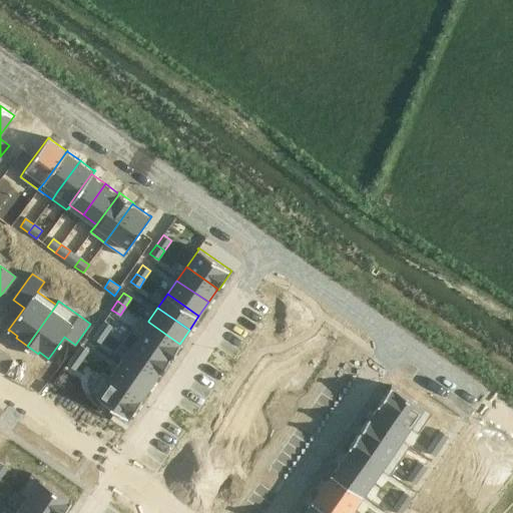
[(140,316),(130,330),(171,358),(181,344),(180,343),(179,344),(148,322),(148,321),(140,316)]
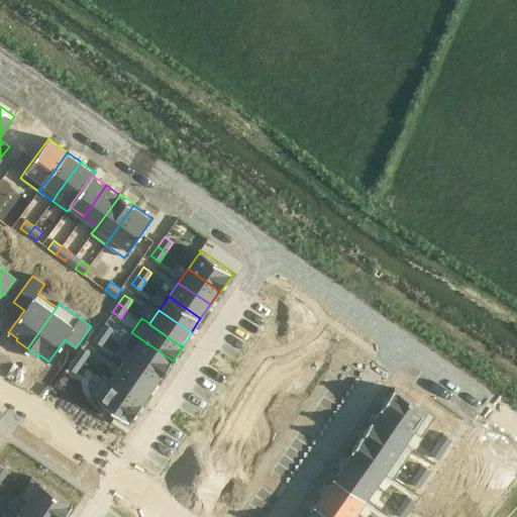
[(105,322),(99,331),(108,336),(113,328),(105,322)]
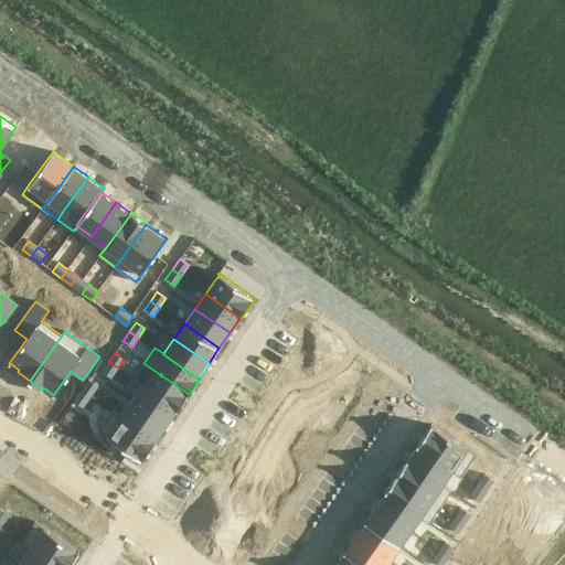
[(108,362),(103,371),(112,377),(118,368),(108,362)]
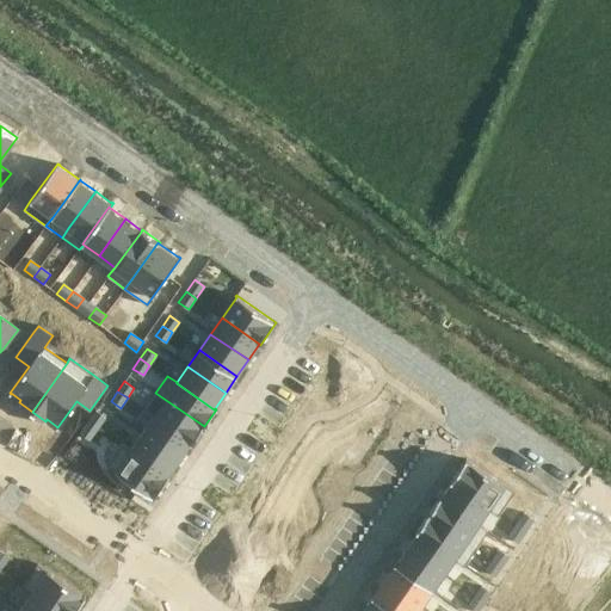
[(155,393),(143,411),(153,418),(154,417),(191,442),(190,443),(191,444),(204,426),(155,393)]
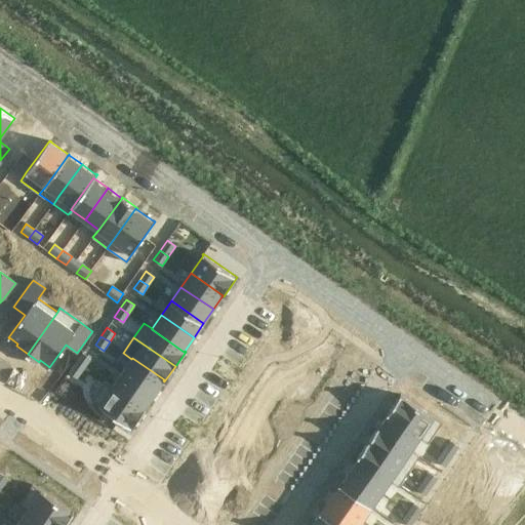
[(82,353),(76,362),(84,368),(90,359),(82,353)]
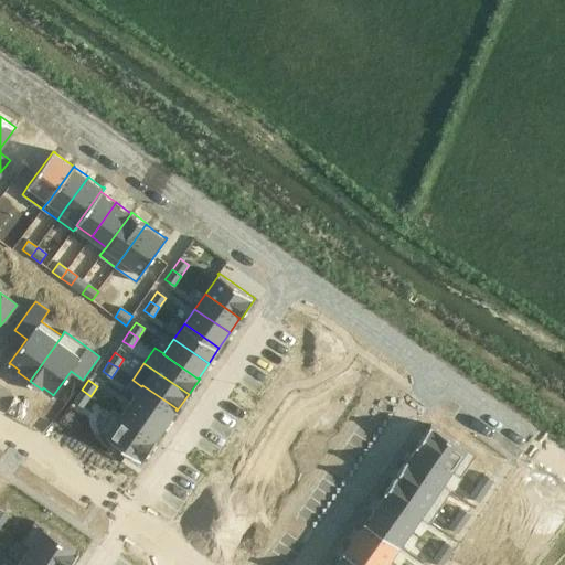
[(141,386),(131,401),(167,424),(176,409),(177,408),(142,385),(141,386)]
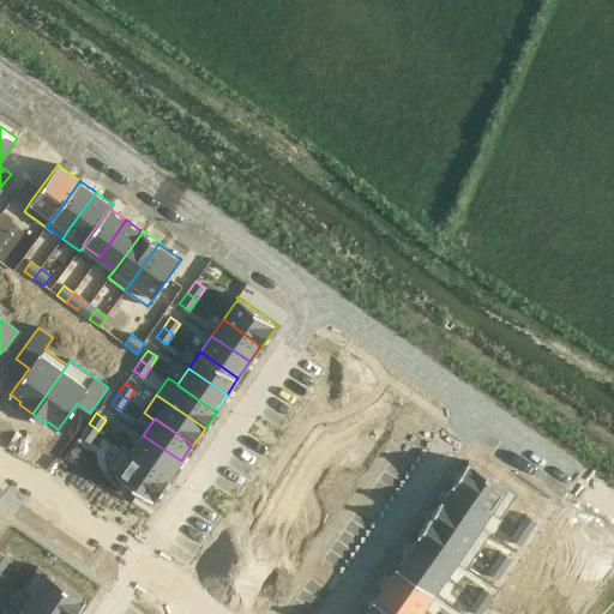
[(89,423),(80,435),(90,443),(98,431),(89,423)]
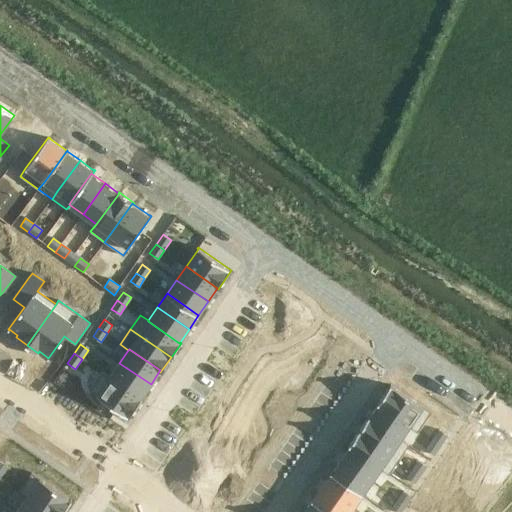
[(110,376),(141,398),(142,397),(151,384),(119,363),(110,376)]
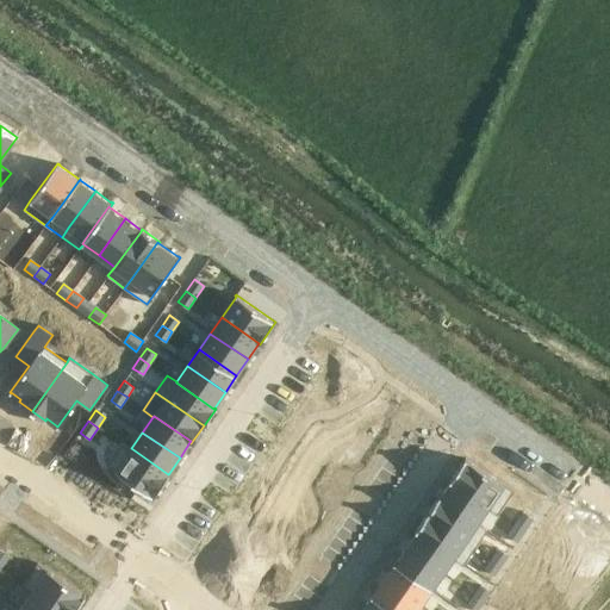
[(122,441),(106,465),(154,497),(170,474),(169,473),(168,474),(131,448),(122,441)]
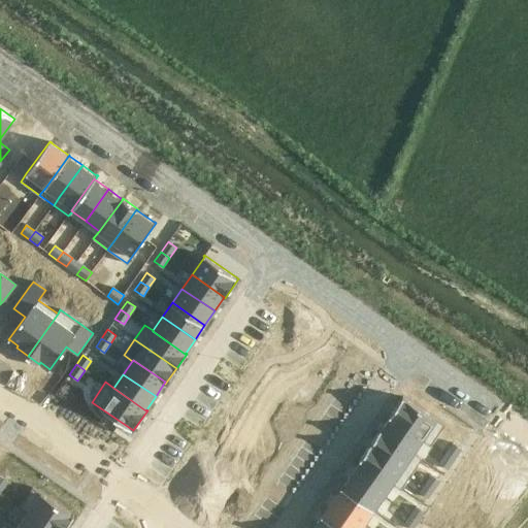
[(403,397),(389,417),(390,418),(391,417),(423,439),(423,440),(431,446),(444,426),(436,420),(432,418),(404,398),(403,397)]
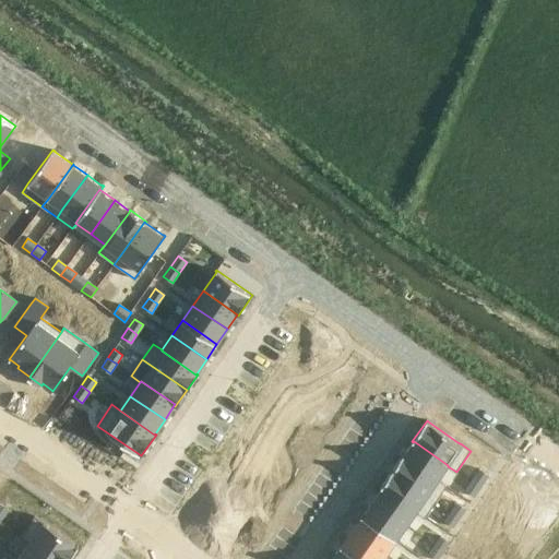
[(404,455),(403,456),(438,480),(438,479),(448,465),(414,441),(413,442),(404,455)]
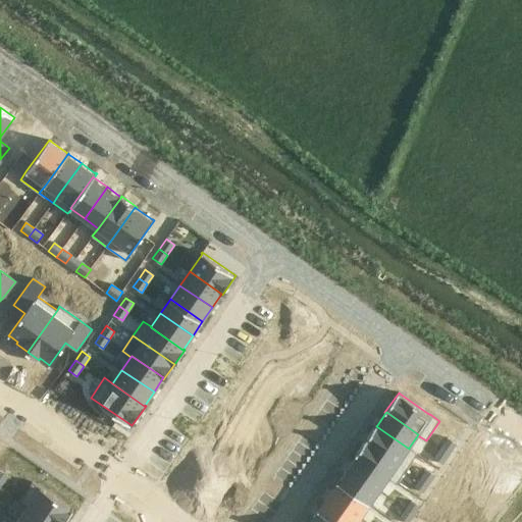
[(376,425),(366,439),(407,468),(417,454),(409,448),(409,449),(376,426),(377,425),(376,425)]
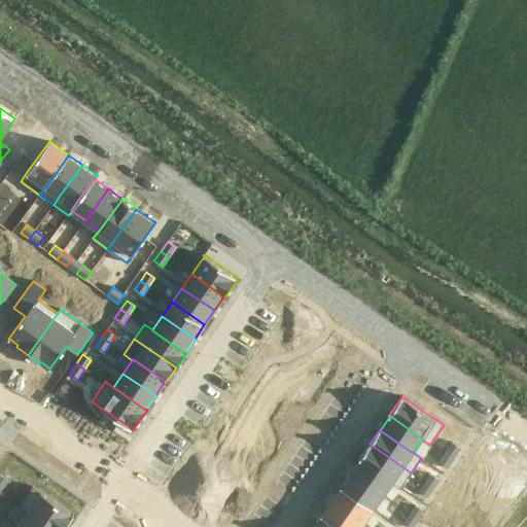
[(452,443),(445,454),(453,460),(461,449),(452,443)]
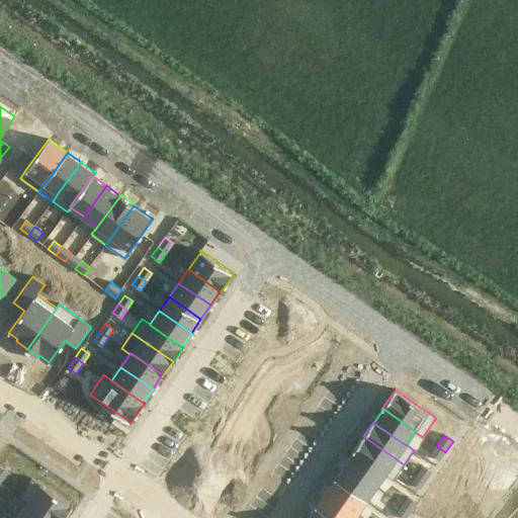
[(363,436),(352,451),(353,452),(354,451),(386,473),(385,473),(394,480),(404,464),(363,436)]
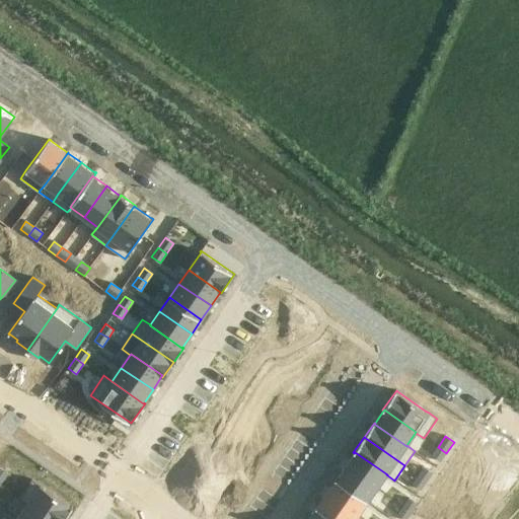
[(478,439),(450,478),(469,492),(497,452),(498,452),(499,451),(478,438),(477,439),(478,439)]
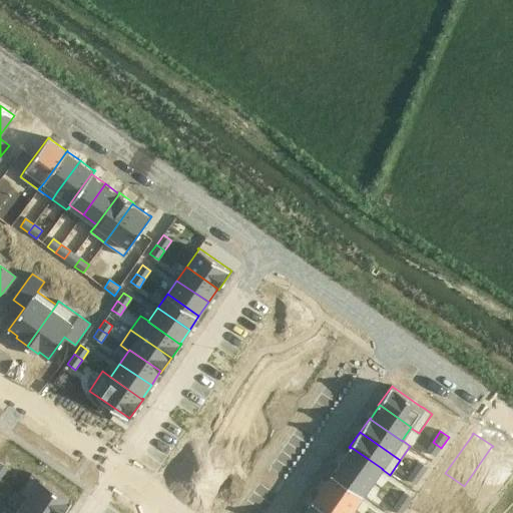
[(433,442),(427,450),(435,456),(441,448),(433,442)]
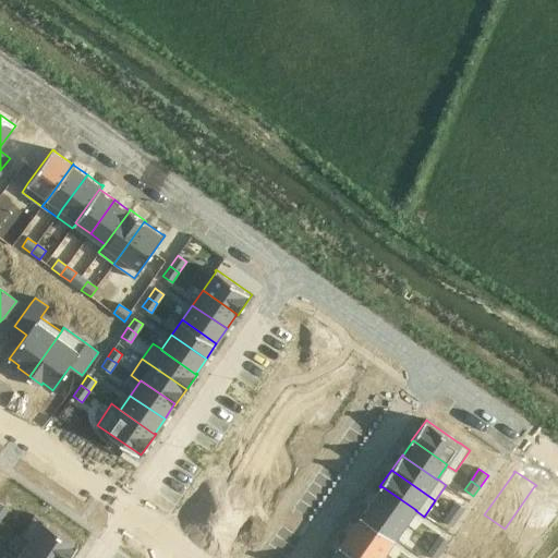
[(380,487),(372,501),(405,524),(416,510),(381,486),(380,487)]
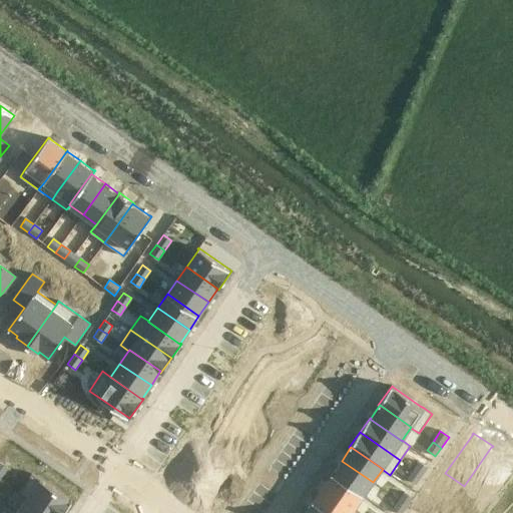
[(332,474),(364,496),(373,482),(342,461),(332,474)]
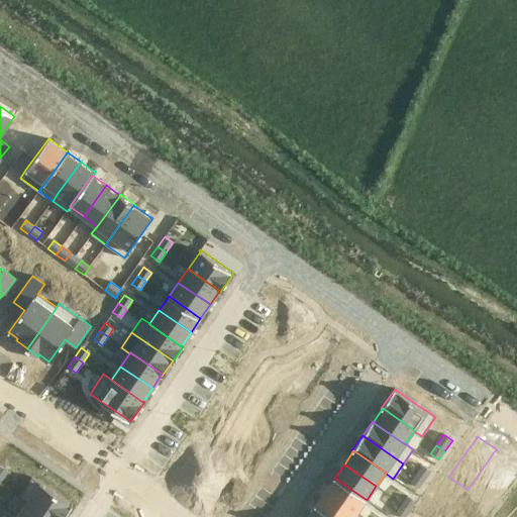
[(423,464),(417,473),(425,479),(431,471),(423,464)]
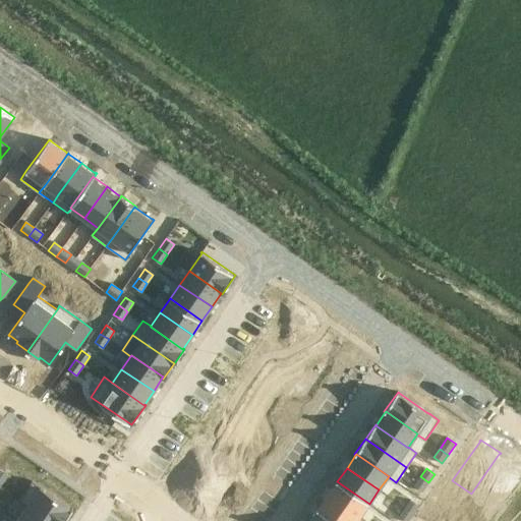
[(420,476),(414,485),(418,487),(422,491),(428,482),(420,476)]
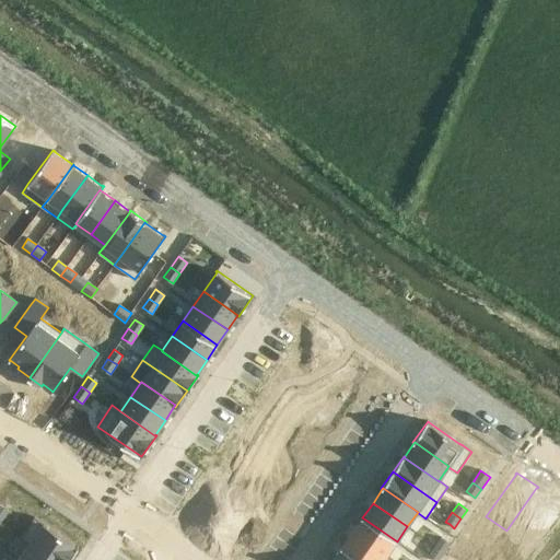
[(34,516),(20,538),(28,544),(30,543),(54,559),(69,559),(79,547),(78,546),(34,516)]
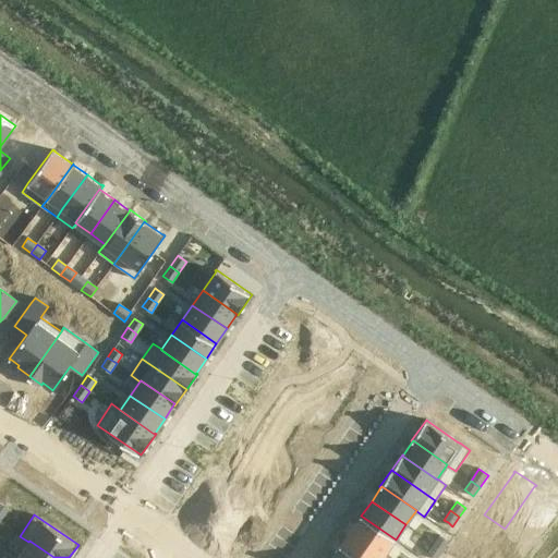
[(361,516),(350,531),(385,555),(396,540),(361,516)]
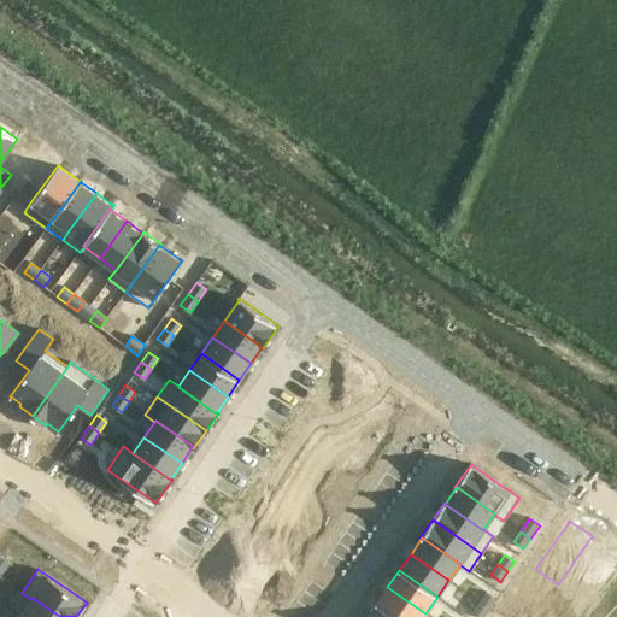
[(376,604),(394,616),(422,616),(425,613),(387,587),(376,604)]
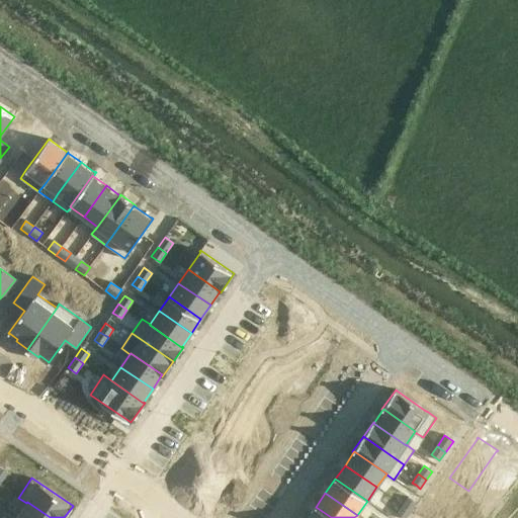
[(409,497),(403,505),(411,511),(417,502),(409,497)]
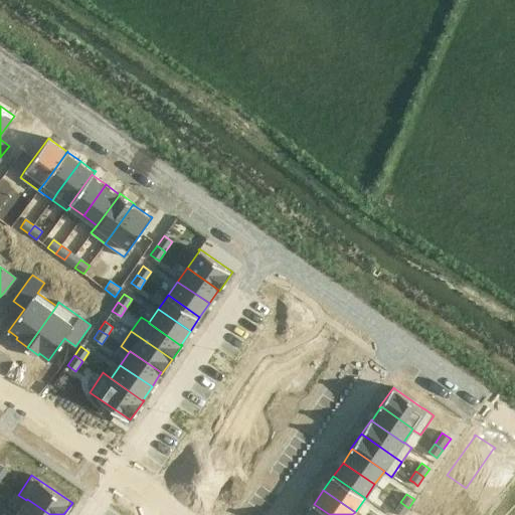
[(26,500),(17,513),(20,514),(49,514),(27,499),(26,500)]
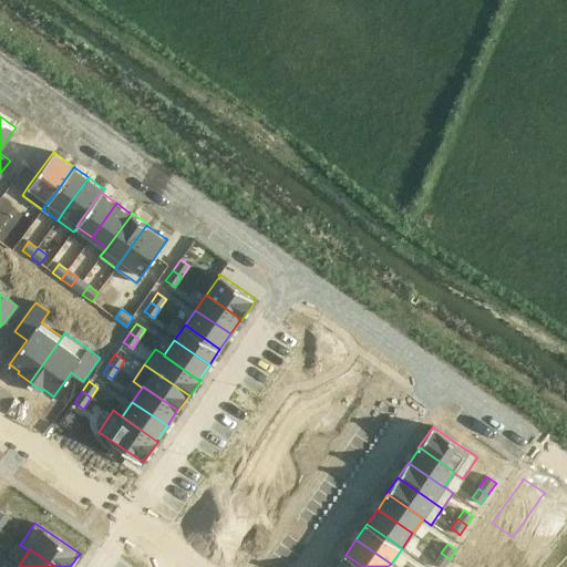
[(441,553),(434,563),(441,566),(444,566),(450,559),(441,553)]
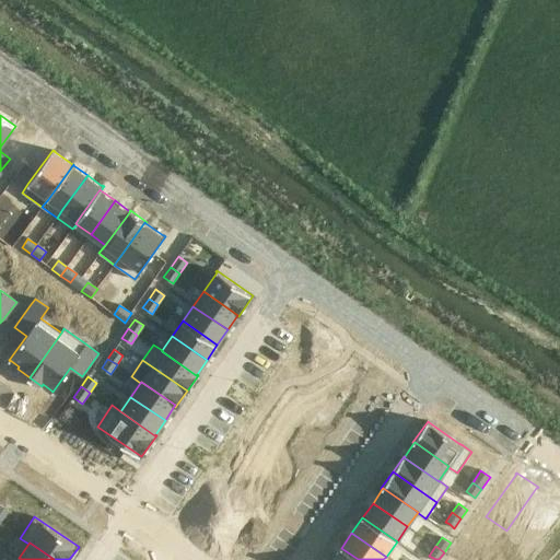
[(333,559),(358,559),(341,548),(333,559)]
